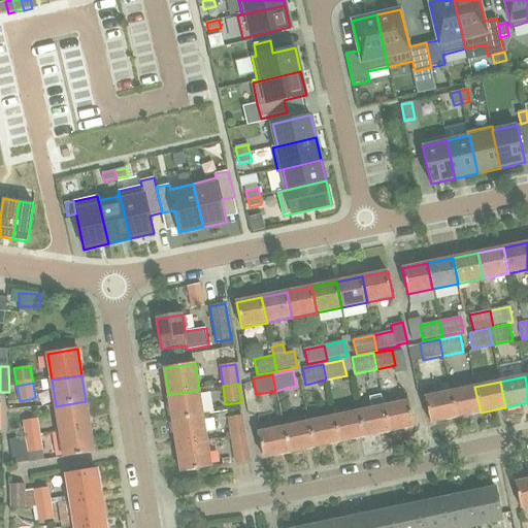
[(474,387),(450,392),(455,418),(481,413),(474,387)]
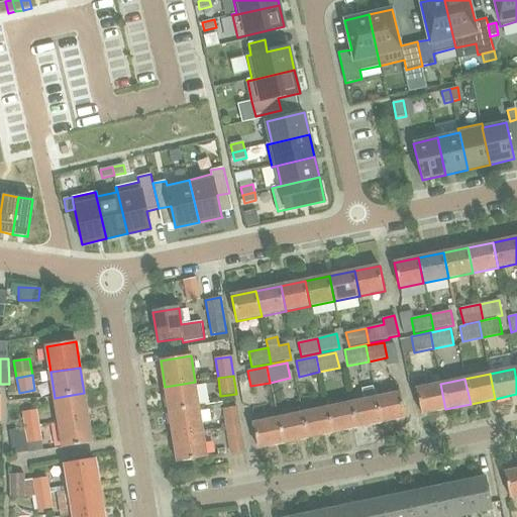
[(199,407),(195,382),(165,387),(170,412),(199,407)]
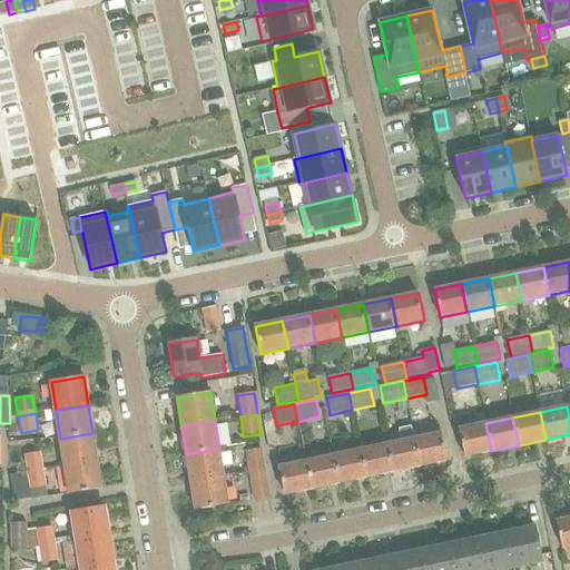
[(464,457),(491,451),(485,423),(459,429),(464,457)]
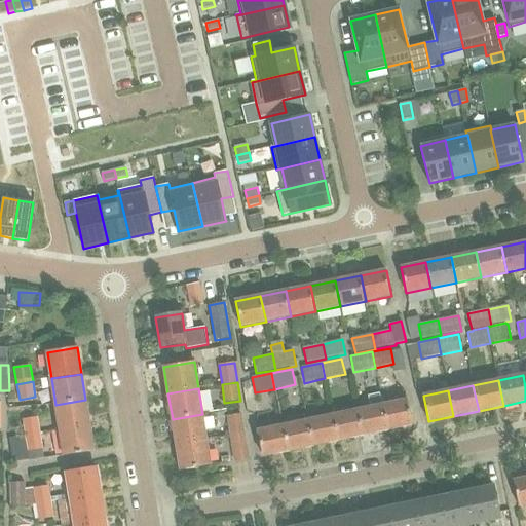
[(368,396),(370,407),(358,410),(363,436),(388,430),(382,405),(380,392),(368,396)]
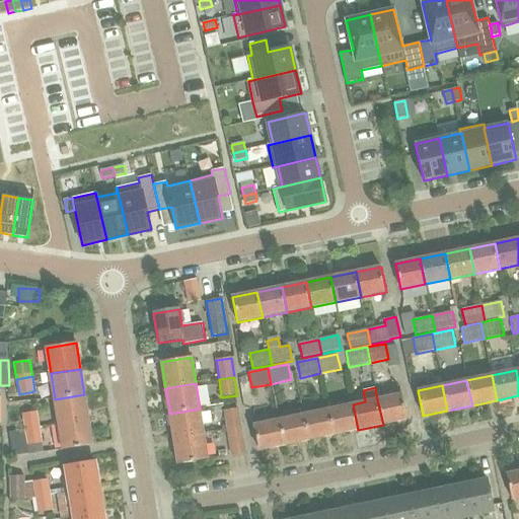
[(59,425),(89,420),(84,394),(55,399),(59,425)]
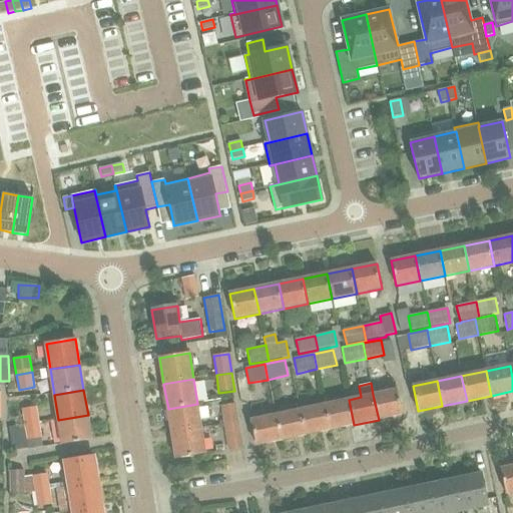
[(403,415),(398,390),(373,395),(379,420),(403,415)]
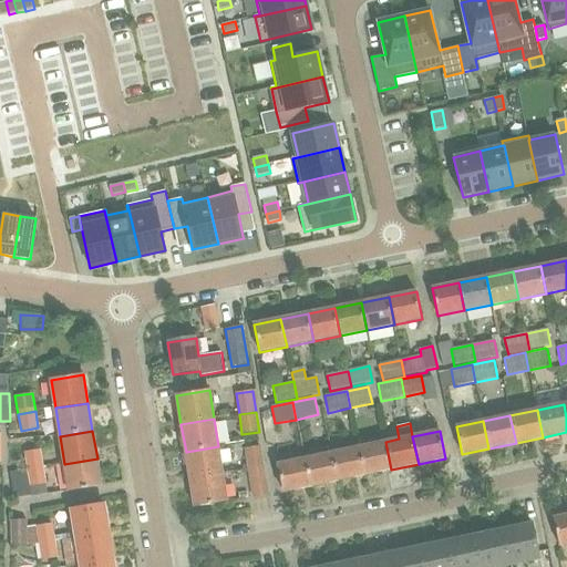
[(391,470),(385,442),(358,447),(364,475),(391,470)]
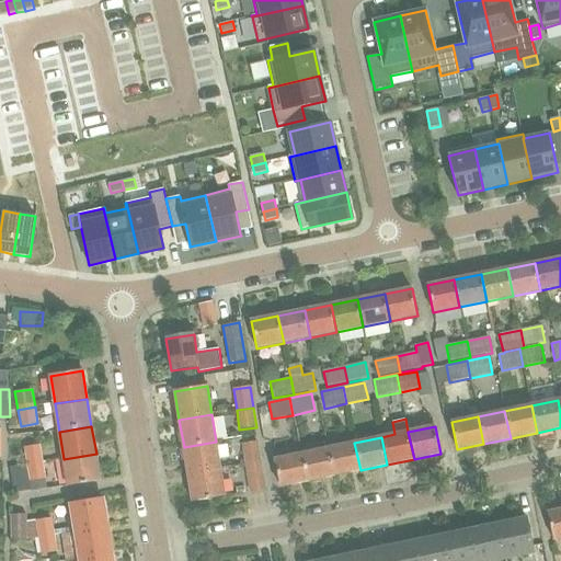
[(184,447),(189,474),(220,469),(216,442),(184,447)]
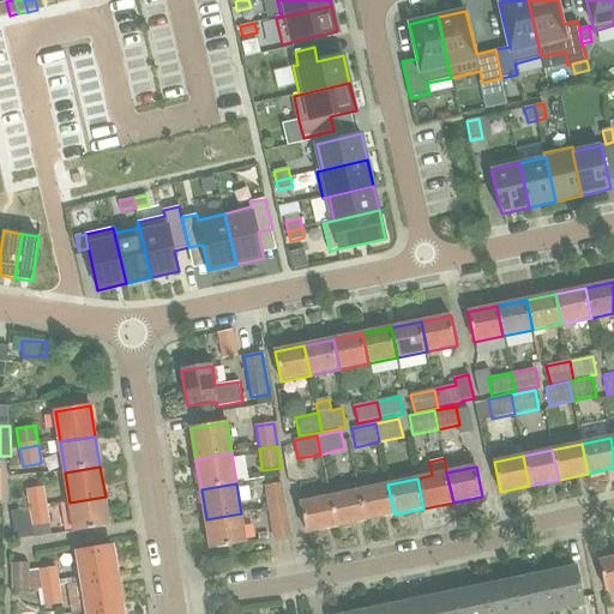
[(265,486),(269,510),(287,506),(283,483),(265,486)]
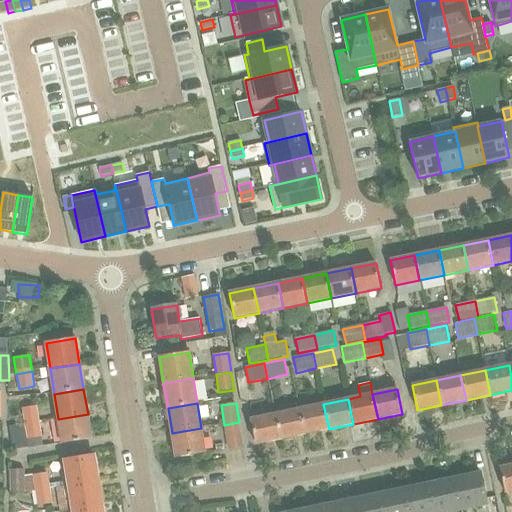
[(304,434),(329,429),(323,404),(299,409),(304,434)]
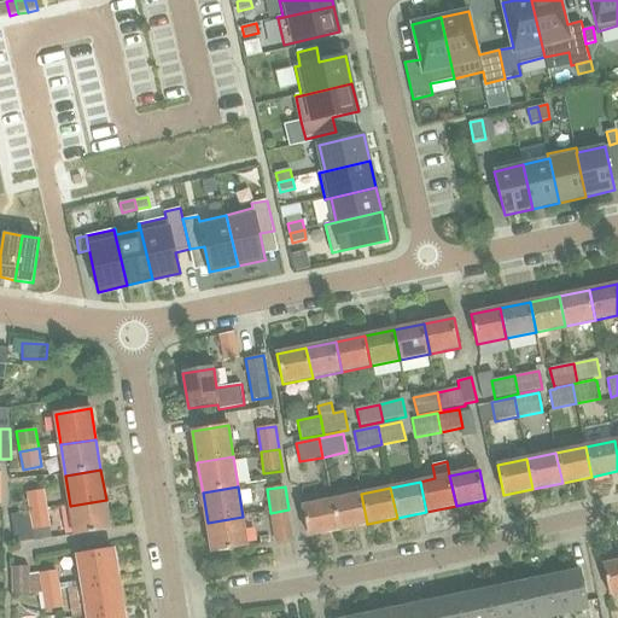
[(27,493),(30,512),(48,509),(46,489),(27,493)]
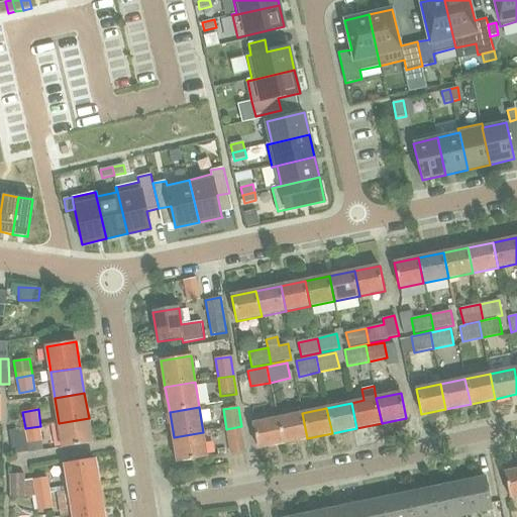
[(283,444),(307,438),(302,413),(278,419),(283,444)]
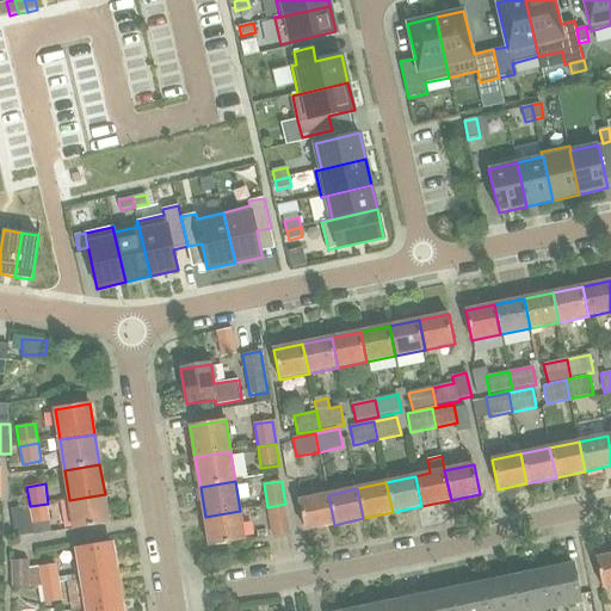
[(105,494),(69,500),(74,530),(110,525),(105,494)]
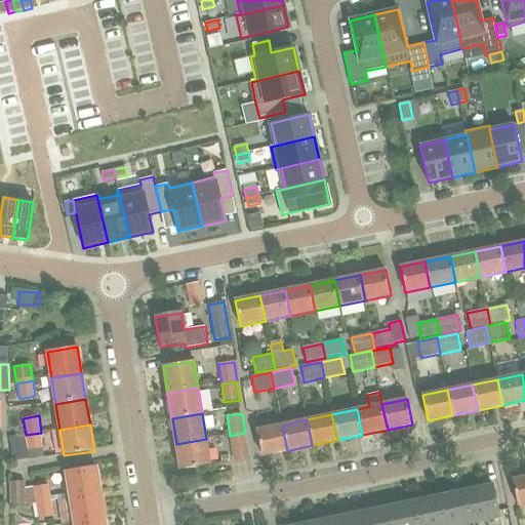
[(287,451),(282,426),(256,431),(263,456),(287,451)]
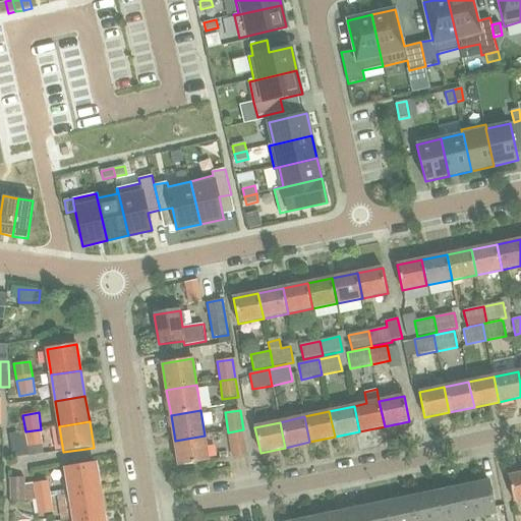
[(41,429),(25,431),(27,447),(44,444),(41,429)]
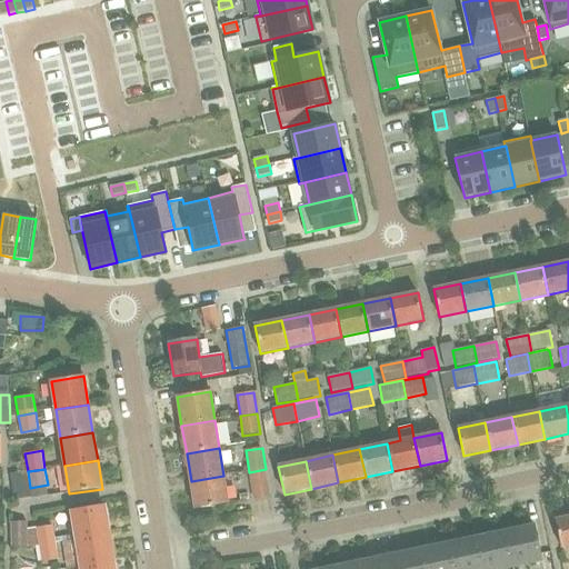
[(270,497),(266,469),(249,472),(253,500),(270,497)]
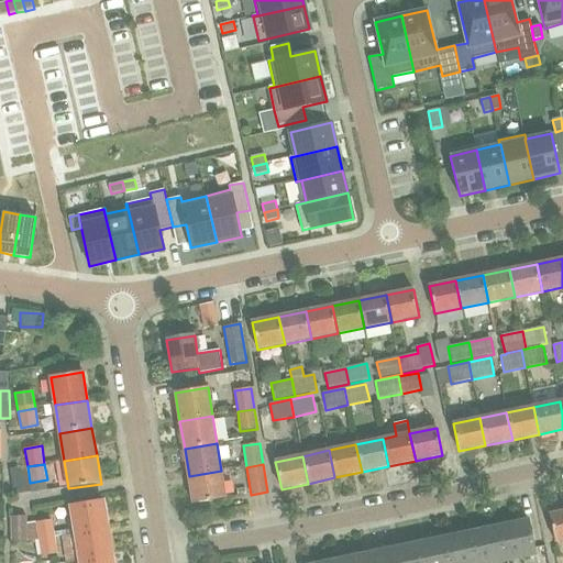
[(225,499),(221,471),(189,476),(194,505),(225,499)]
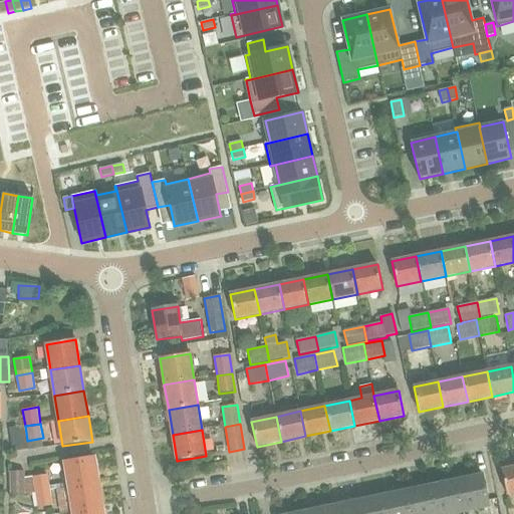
[(69,487),(98,482),(94,457),(65,462),(69,487)]
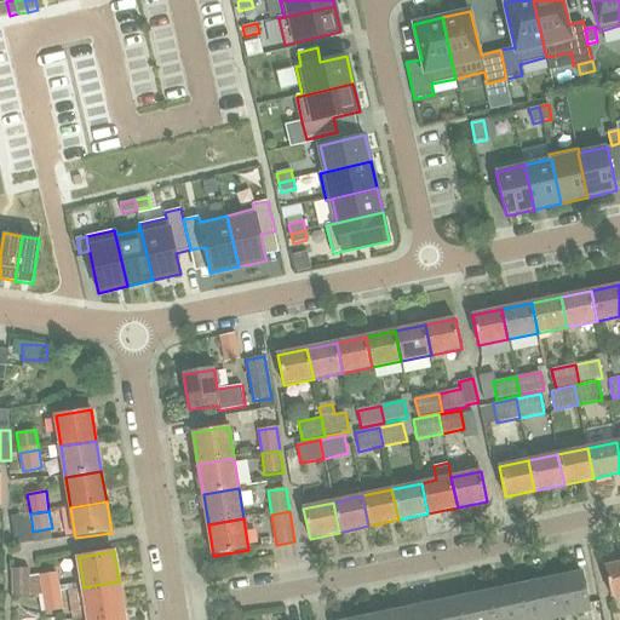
[(619,595),(619,563),(604,567),(612,597),(619,595)]
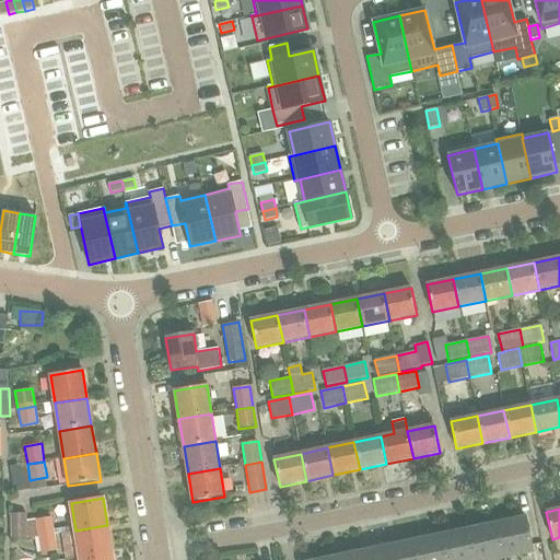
[(38,536),(55,534),(53,516),(27,521),(27,514),(11,514),(11,539),(27,539),(38,537),(38,536)]
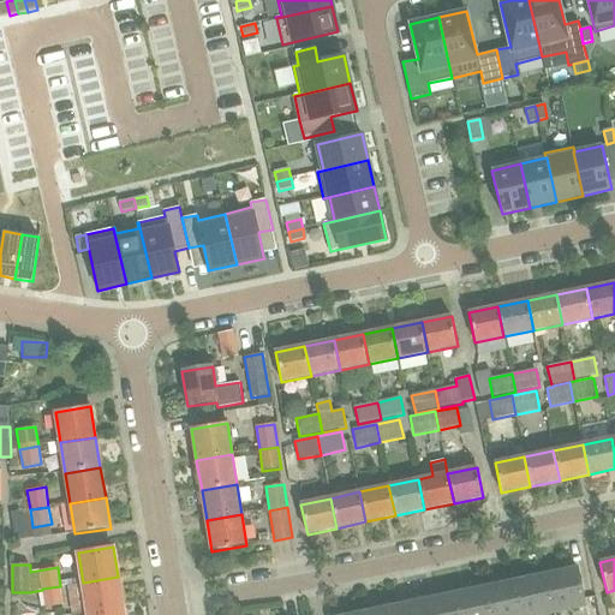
[(547,573),(555,614),(585,608),(577,567),(547,573)]
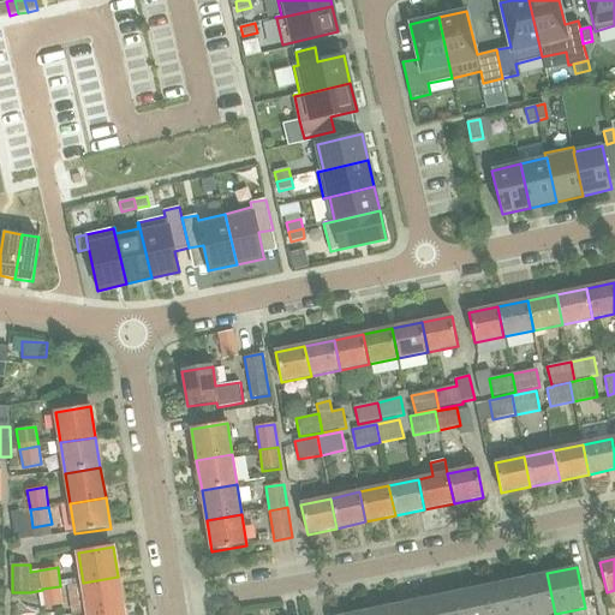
[(523,614),(548,614),(555,614),(547,573),(517,580),(523,614)]
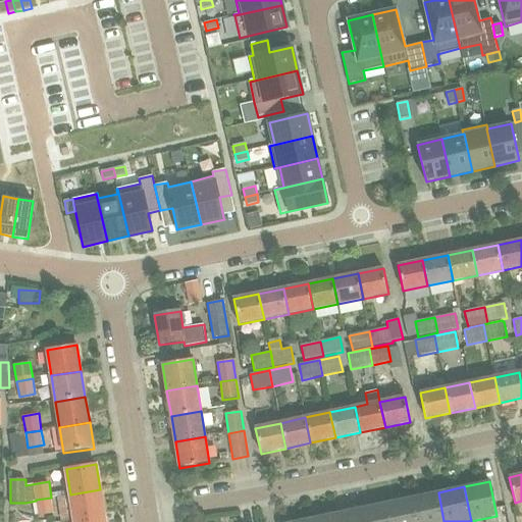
[(74,520),(104,515),(100,489),(70,494),(74,520)]
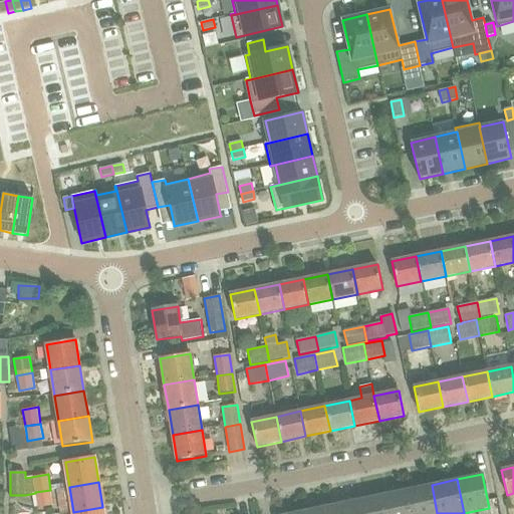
[(411,513),(437,513),(432,485),(406,490),(411,513)]
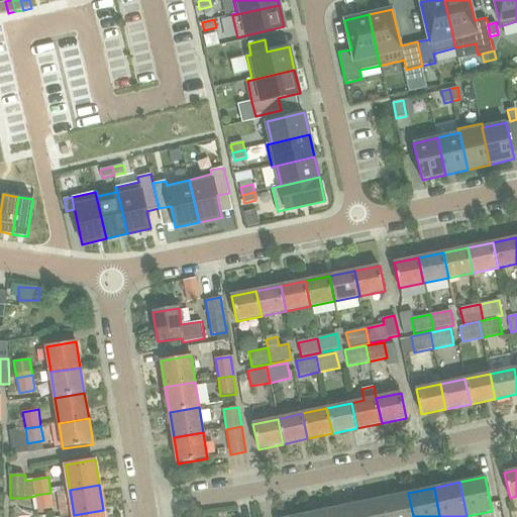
[(35,495),(35,496),(38,511),(54,508),(50,493),(35,495)]
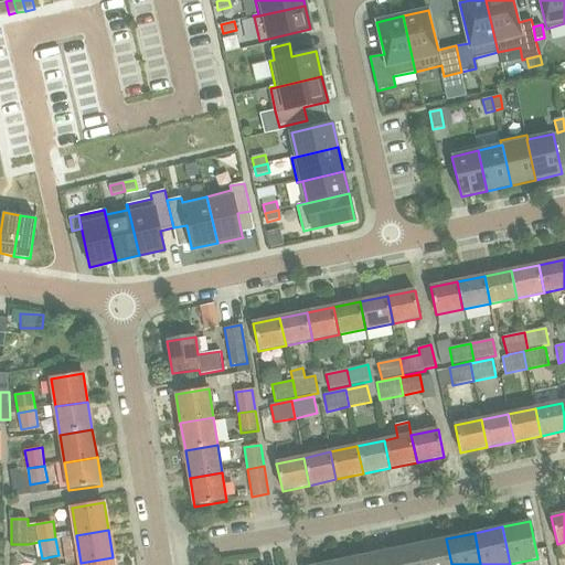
[(418,544),(423,564),(451,564),(446,539),(418,544)]
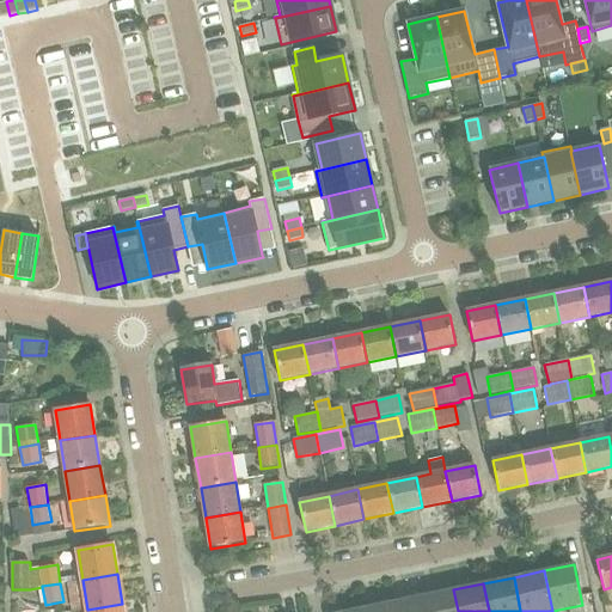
[(426,611),(458,611),(453,589),(423,595),(426,611)]
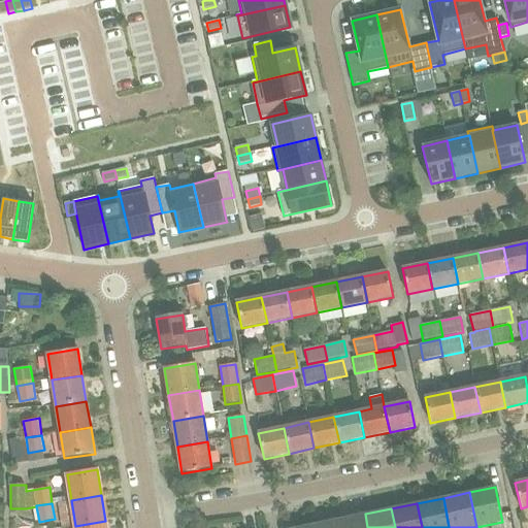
[(367,527),(365,514),(339,520),(340,527),(367,527)]
